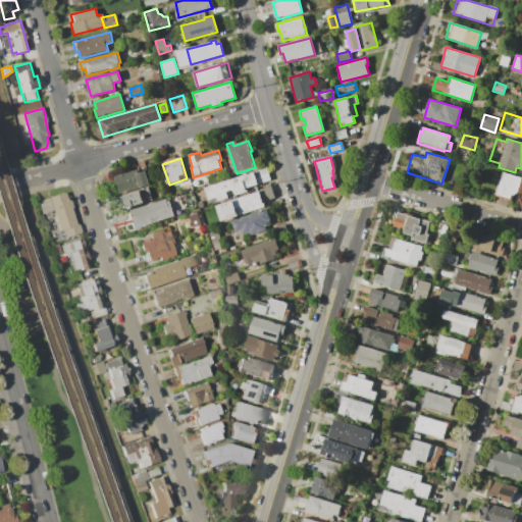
[(204,188),(267,168),(270,180),(247,188),(249,192),(235,196),(233,191),(226,193),(228,198),(217,202),(216,198),(208,200),(204,188)]
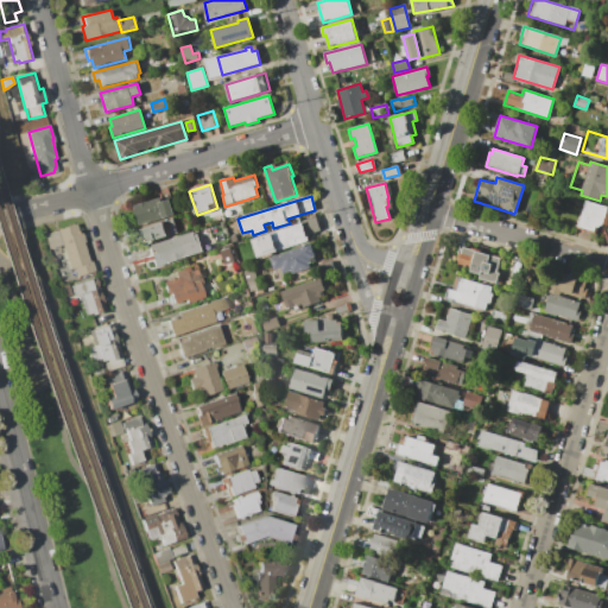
[(133,206),(159,198),(160,202),(170,200),(175,216),(139,226),(133,206)]
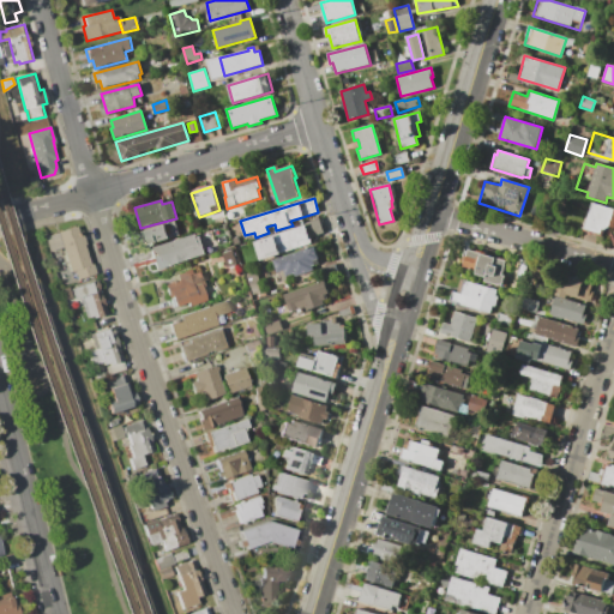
[(593,203),(612,209),(613,208),(613,229),(609,227),(608,230),(602,229),(600,238),(583,233),(593,203)]
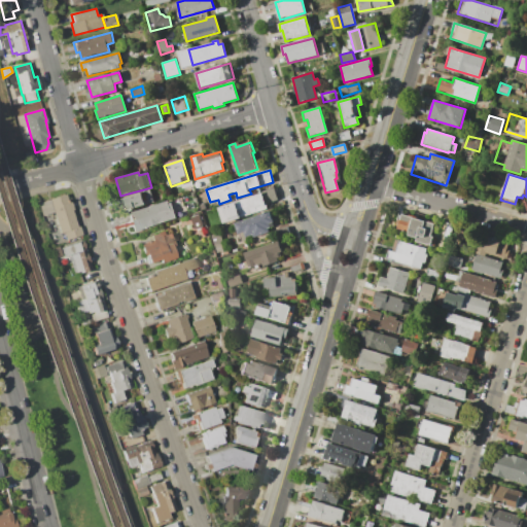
[(123,199),(150,189),(154,202),(136,207),(137,209),(127,212),(123,199)]
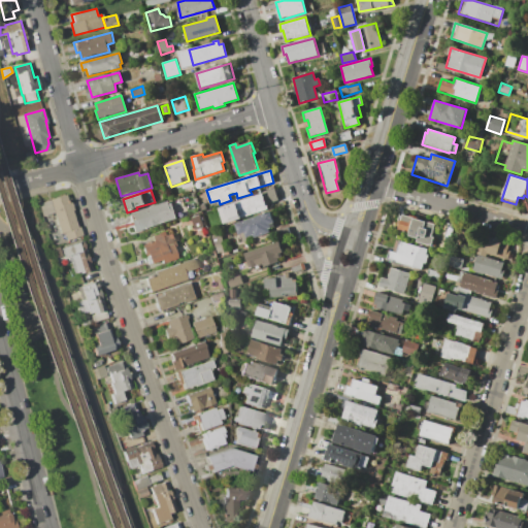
[(38,203),(66,194),(68,202),(71,201),(74,209),(72,210),(77,227),(79,226),(83,235),(66,240),(64,233),(60,234),(54,212),(42,217),(38,203)]
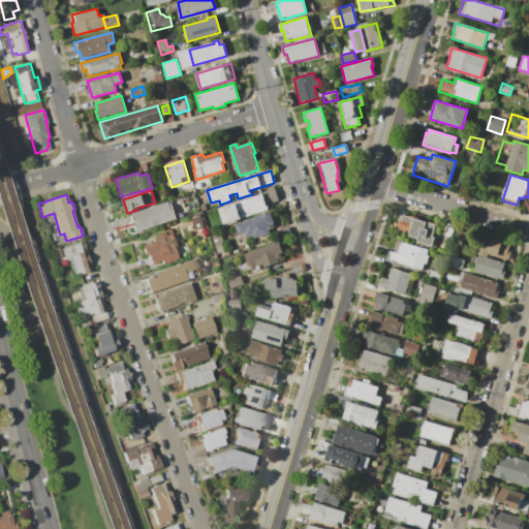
[(232,204),(263,194),(269,210),(238,220),(232,204)]
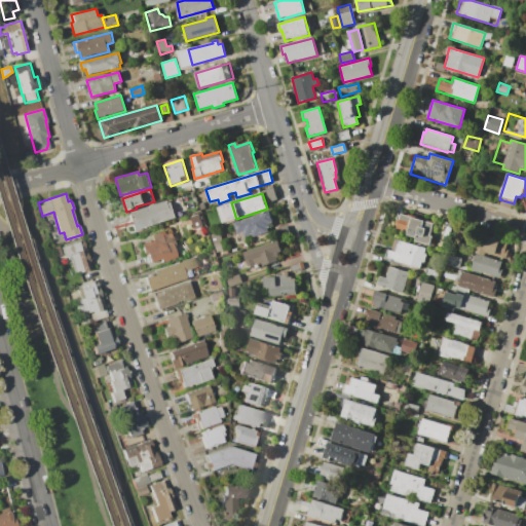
[(132,213),(166,201),(167,204),(172,203),(176,218),(133,231),(129,220),(134,219),(132,213)]
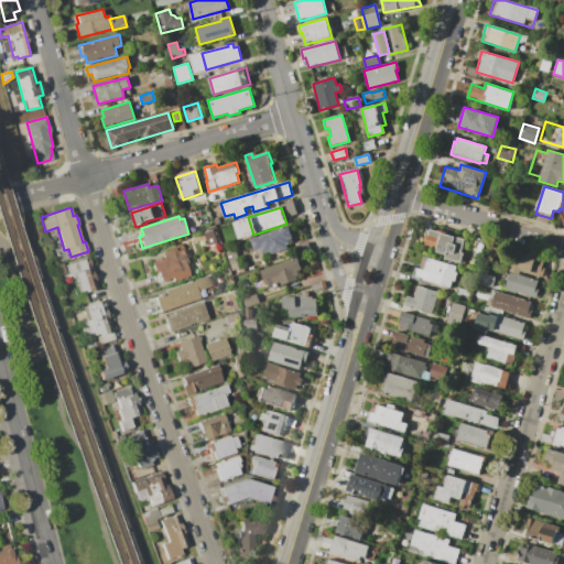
[(250,239),(289,227),(292,238),(289,239),(290,243),(286,245),(288,249),(272,255),(271,251),(262,255),(261,249),(255,251),(250,239)]
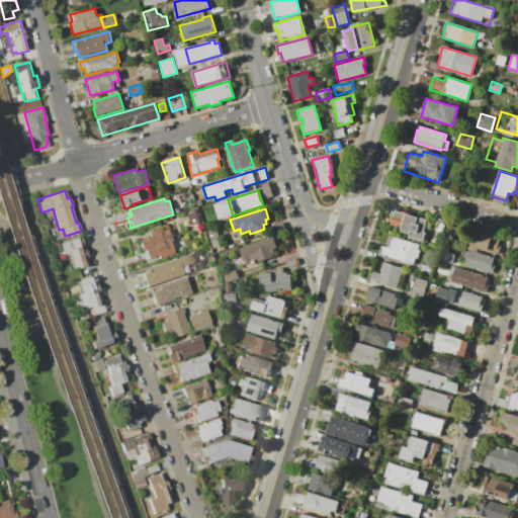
[(187,213),(195,210),(199,223),(191,226),(187,213)]
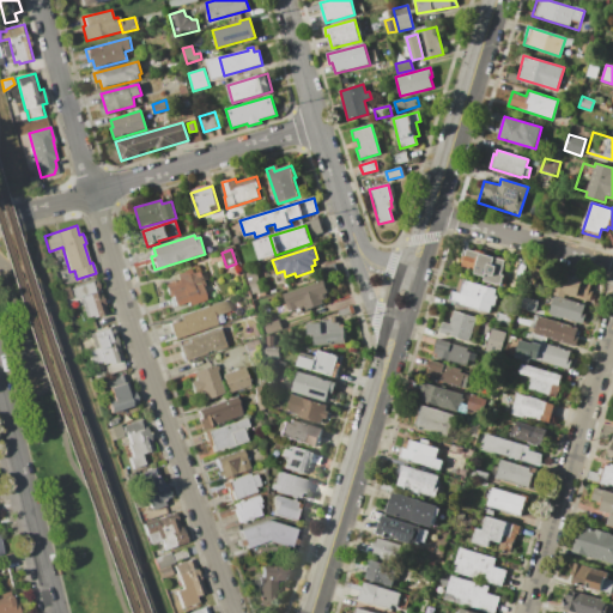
[(467,249),(504,261),(497,285),(481,280),(484,274),(461,267),(467,249)]
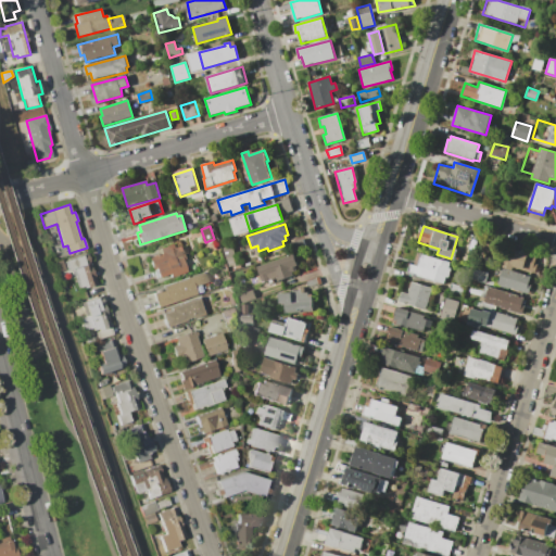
[(161,249),(175,244),(176,248),(180,247),(186,261),(182,262),(187,273),(171,278),(169,275),(159,279),(155,269),(153,270),(149,257),(162,253),(161,249)]
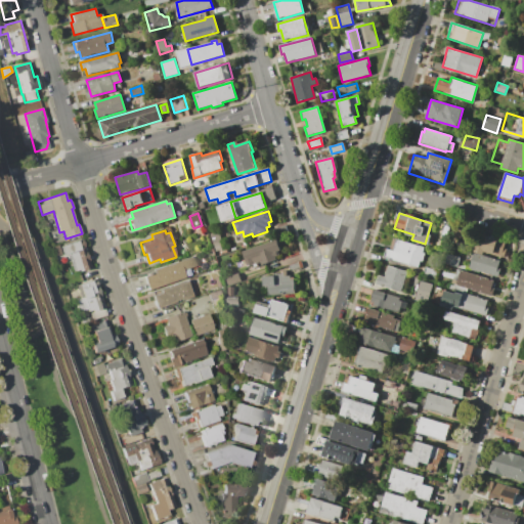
[(210,234),(219,231),(222,242),(219,243),(222,250),(216,252),(210,234)]
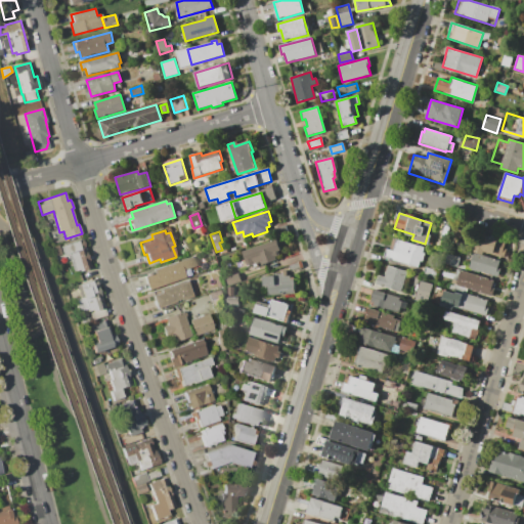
[(474,251),(479,232),(507,242),(505,248),(507,249),(505,258),(501,257),(500,260),(474,251)]
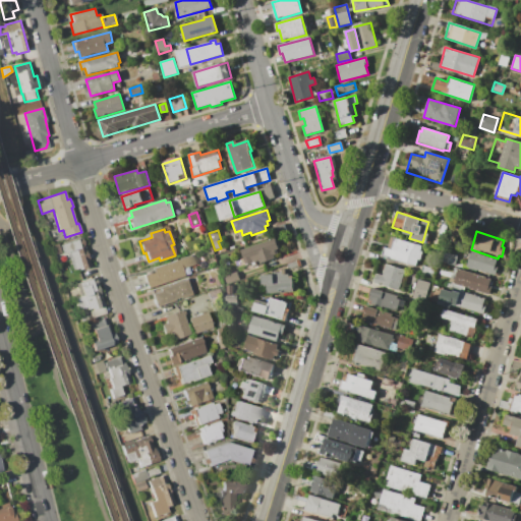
[(61,245),(81,238),(91,266),(74,271),(68,252),(63,253),(61,245)]
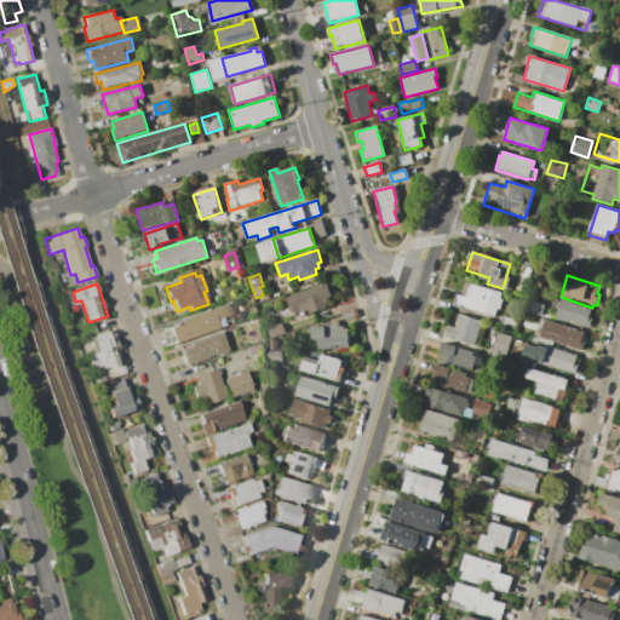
[(287,298),(328,283),(332,297),(329,297),(331,303),(326,304),(328,308),(309,314),(309,311),(299,314),(298,309),(291,311),(287,298)]
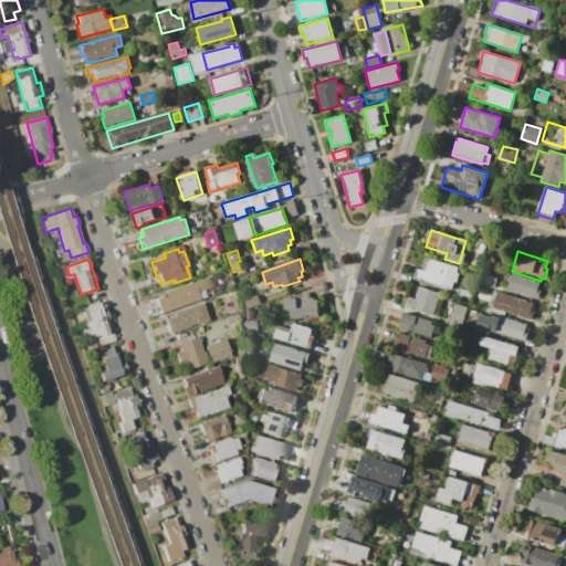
[(427,259),(458,268),(456,273),(458,274),(456,282),(453,282),(451,290),(413,279),(417,269),(423,270),(427,259)]
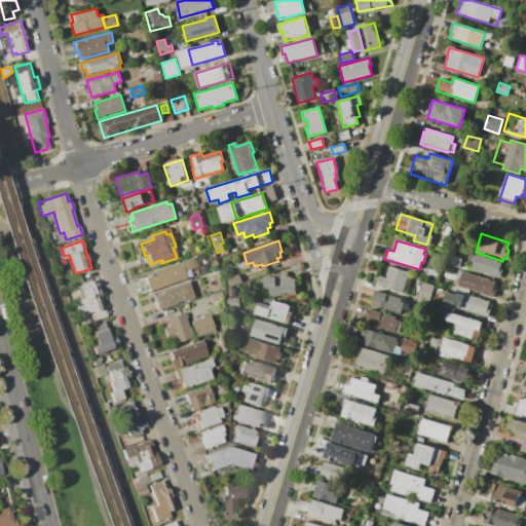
[(52,249),(59,247),(62,255),(55,257),(52,249)]
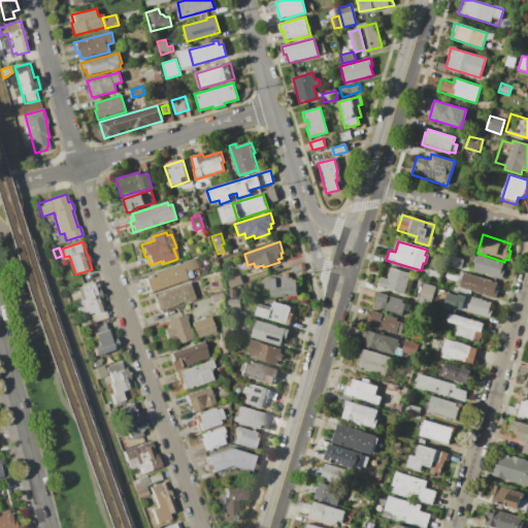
[(477,255),(504,263),(502,270),(504,270),(502,279),(473,270),(477,255)]
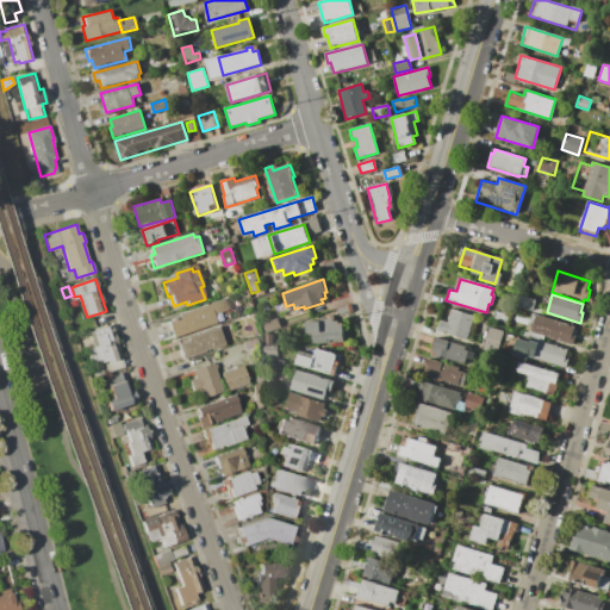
[(522,298),(533,302),(529,311),(518,307),(522,298)]
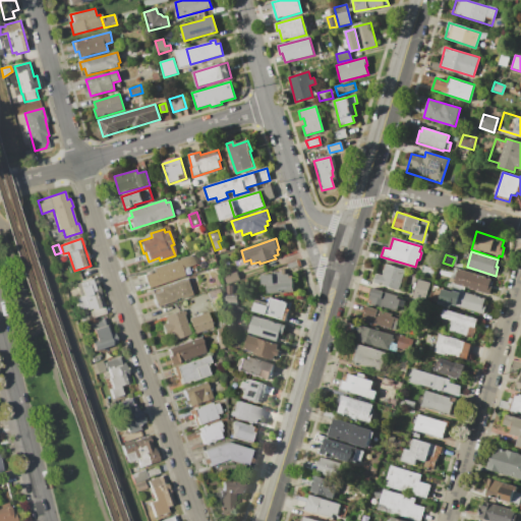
[(153,268),(192,255),(195,264),(182,268),(184,277),(147,289),(142,276),(155,272),(153,268)]
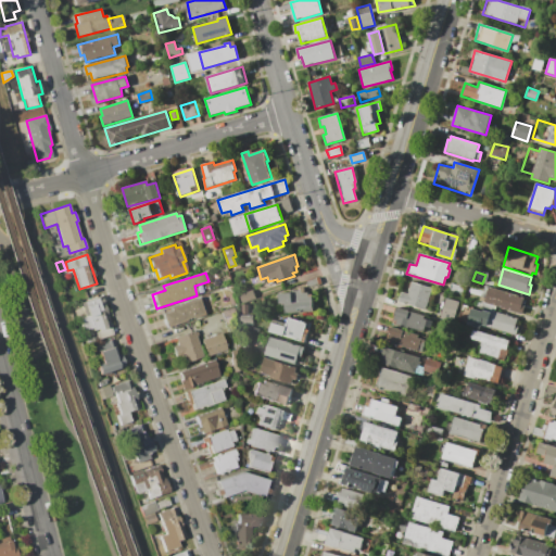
[(304,281),(318,277),(320,285),(307,289),(304,281)]
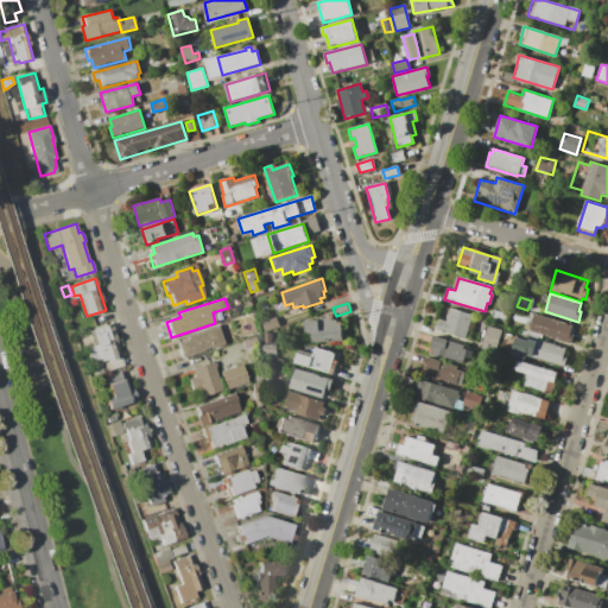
[(449,309),(472,316),(466,339),(435,330),(438,320),(445,322),(449,309)]
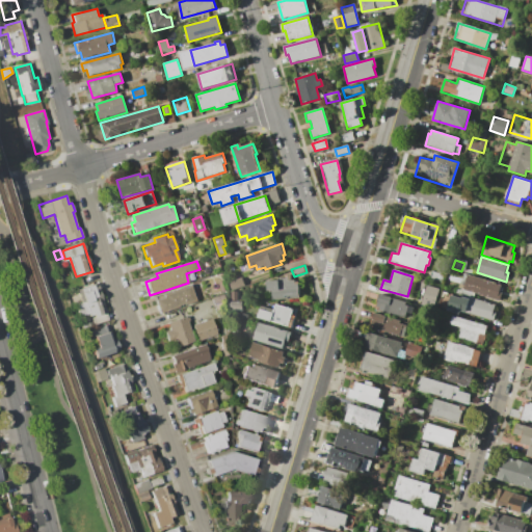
[(431,271),(444,275),(442,282),(429,277),(431,271)]
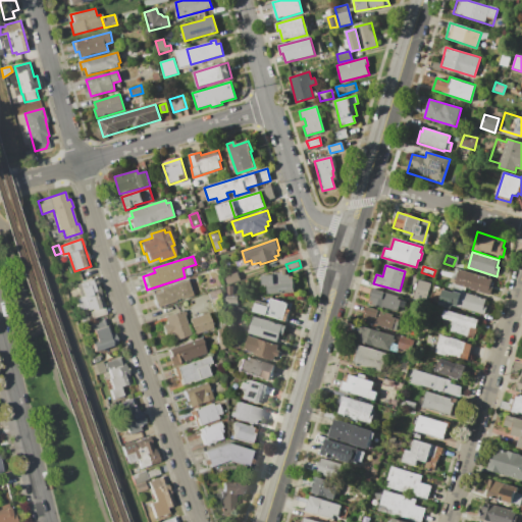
[(454,268),(494,281),(489,295),(450,281),(454,268)]
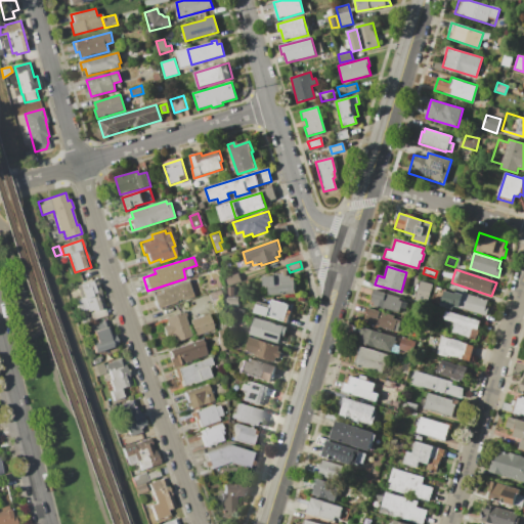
[(262,277),(273,276),(273,274),(280,273),(280,271),(287,271),(287,275),(291,275),(291,280),(295,280),(295,294),(268,296),(267,287),(263,288),(262,277)]
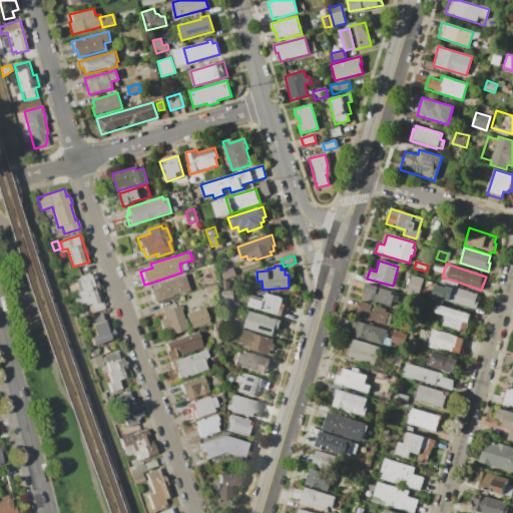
[(220,272),(233,268),(236,276),(223,280),(220,272)]
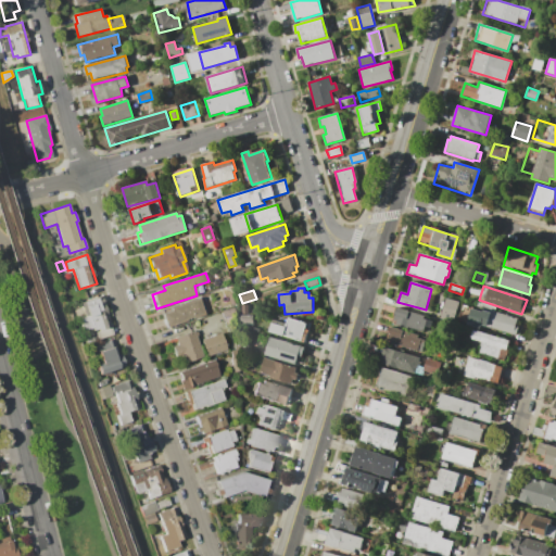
[(228,295),(235,293),(238,303),(231,305),(228,295)]
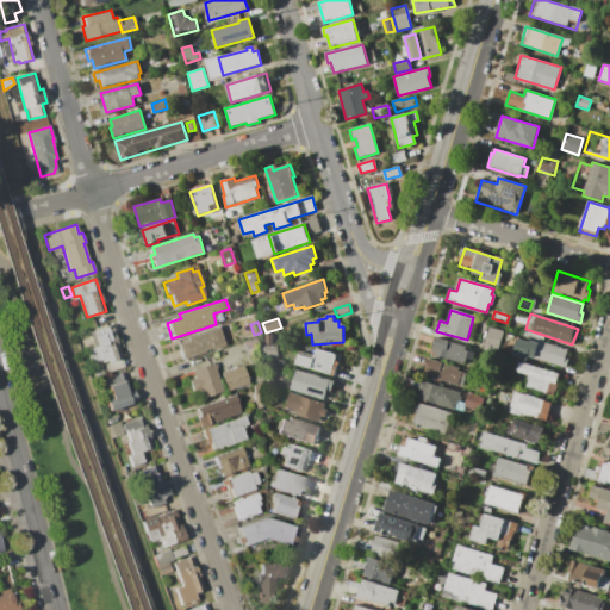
[(93,330),(111,324),(125,367),(107,373),(103,360),(91,363),(86,349),(98,346),(93,330)]
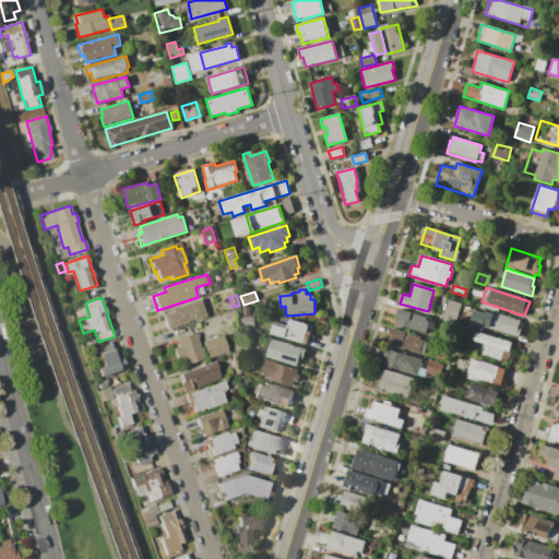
[(460,304),(447,299),(441,320),(454,323),(460,304)]
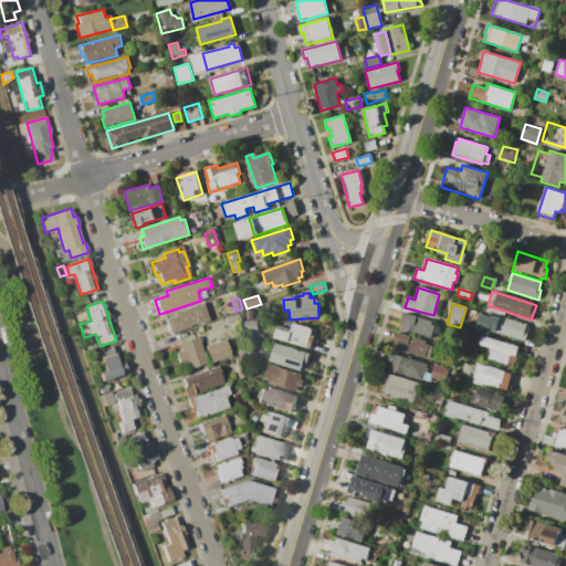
[(201,304),(208,321),(169,334),(165,320),(174,317),(173,314),(201,304)]
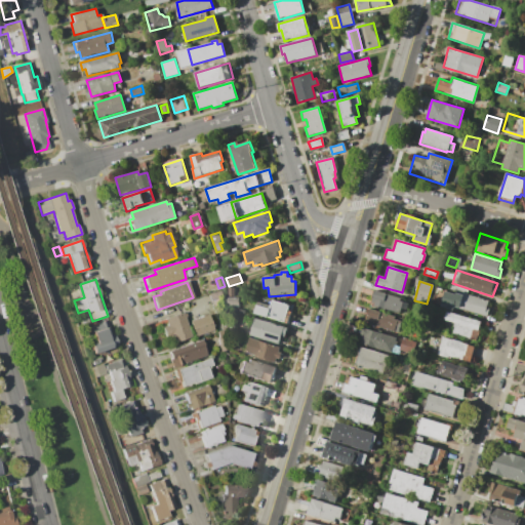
[(208,294),(221,289),(227,304),(214,308),(208,294)]
